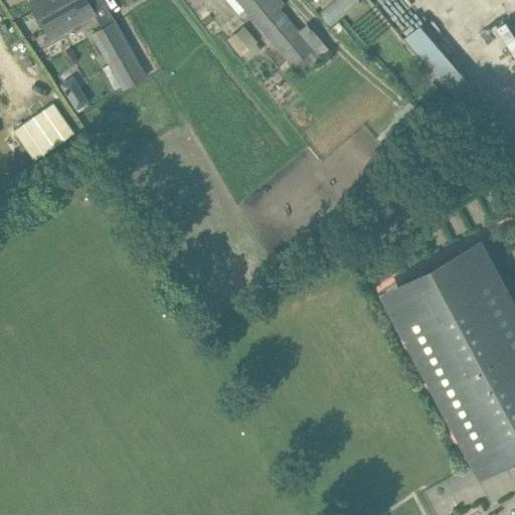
[(33,0),(30,2),(46,31),(64,20),(68,28),(95,13),(87,0),(33,0)]
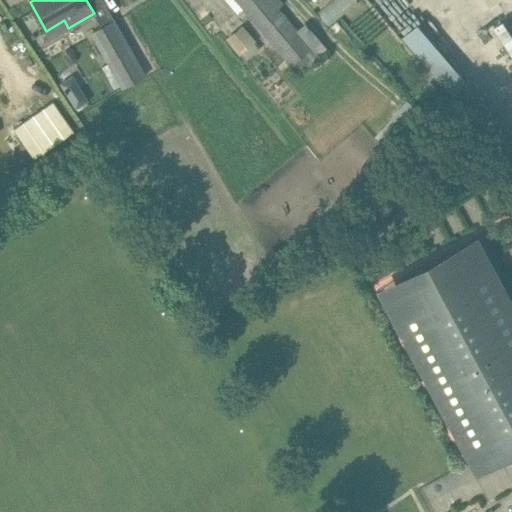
[(307,68),(329,50),(311,28),(301,35),(279,8),(284,4),(280,0),(225,0),(238,14),(243,10),(291,67),(293,66),(298,72),(305,66),(307,68)]
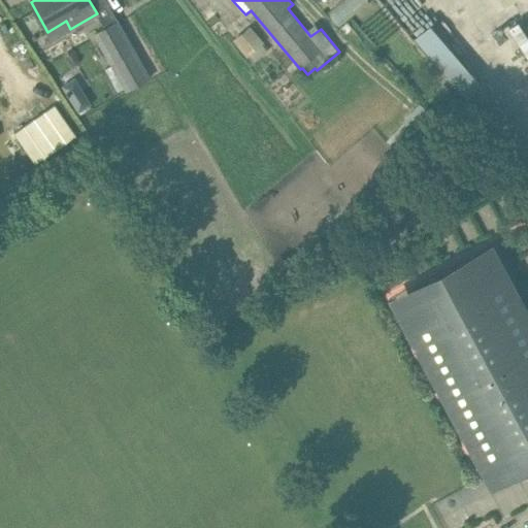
[(369,2),(366,0),(343,0),(328,12),(339,26),(369,2)]
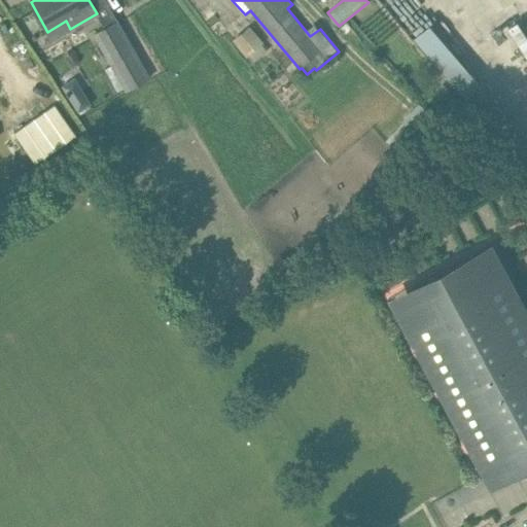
[(125,88),(126,91),(149,77),(117,21),(94,34),(111,66),(105,70),(118,92),(125,88)]
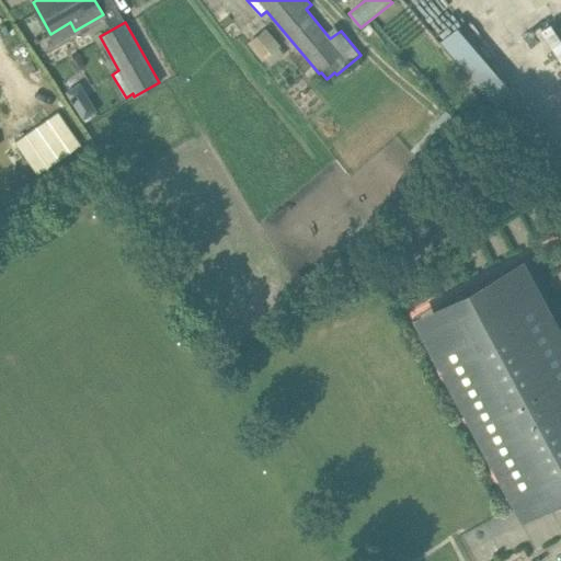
[(497,99),(514,83),(459,25),(443,41),(497,99)]
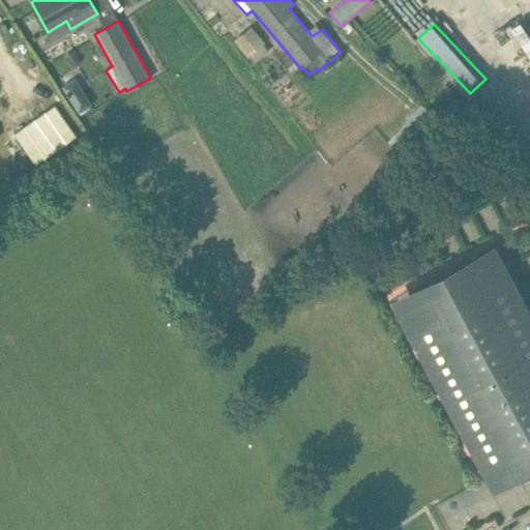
[(236,38),(249,56),(267,42),(253,25),(236,38)]
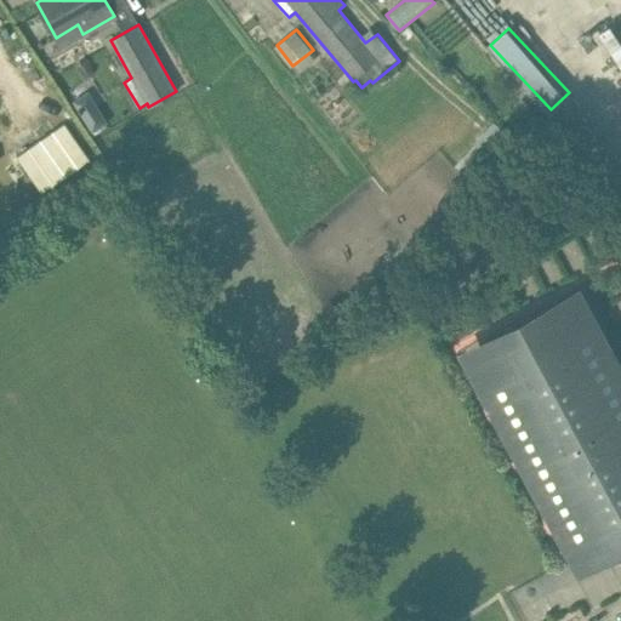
[(66,124),(17,157),(41,193),(90,159),(66,124)]
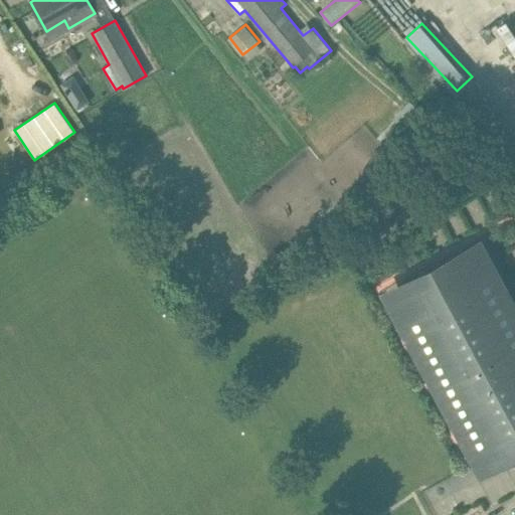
[(377,292),(470,467),(514,442),(514,328),(470,244),(377,292)]
